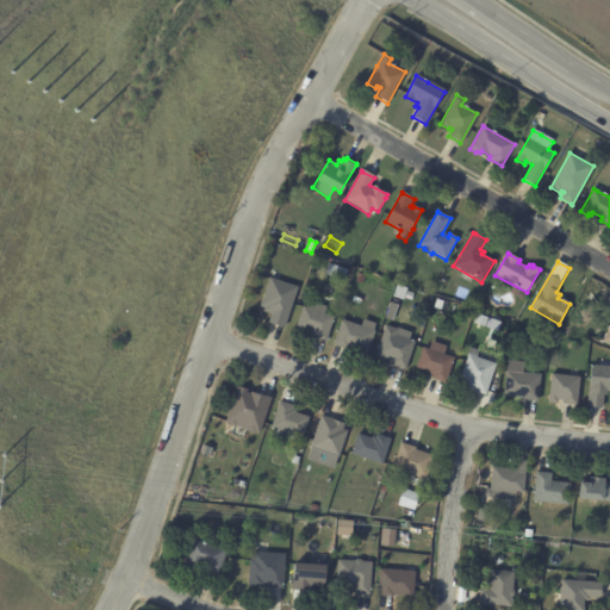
[(347,272),(344,281),(324,274),(328,263),(348,271),(347,272)]
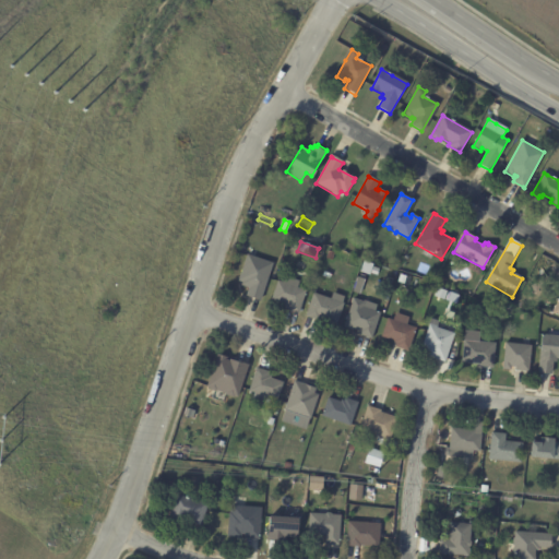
[(249,256),(272,263),(260,301),(246,296),(248,288),(240,285),(241,282),(238,281),(247,254),(249,256)]
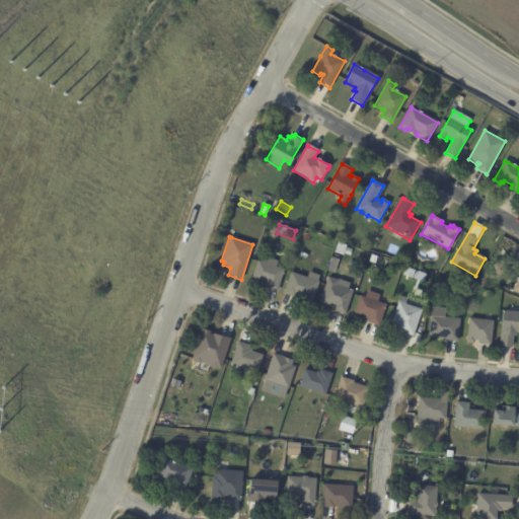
[(377,256),(378,256),(376,265),(370,263),(372,254),(377,256)]
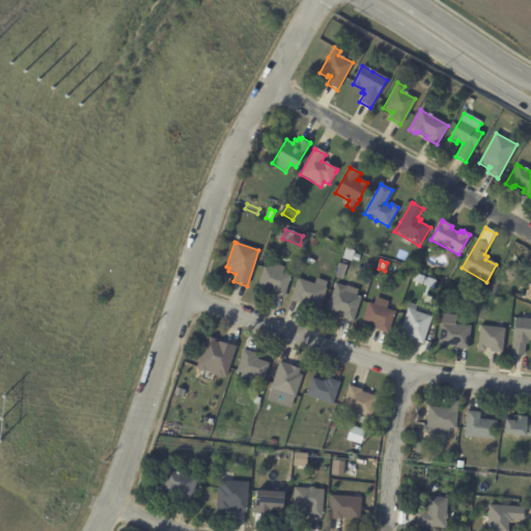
[(275,266),(284,269),(283,274),(290,277),(283,300),(271,295),(272,291),(269,291),(270,289),(257,285),(263,268),(268,269),(269,263),(275,266)]
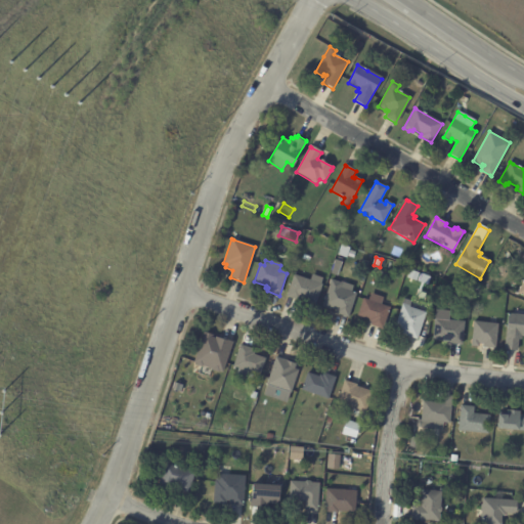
[(418,271),(416,277),(408,274),(410,269),(418,271)]
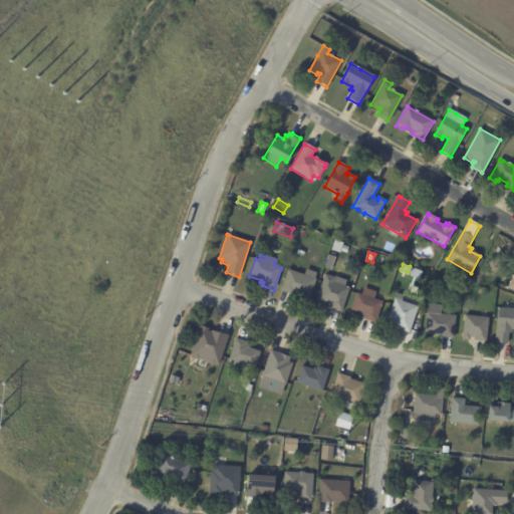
[(316,274),(314,278),(316,279),(309,299),(294,294),(293,295),(281,291),(288,270),(304,275),(306,269),(316,273),(316,274)]
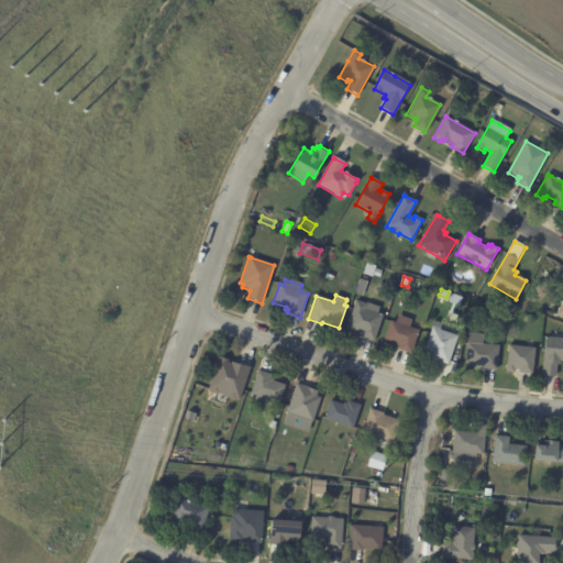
[(355,300),(366,304),(366,302),(379,307),(377,313),(383,316),(374,342),(361,338),(362,333),(354,331),(354,333),(345,330),(355,300)]
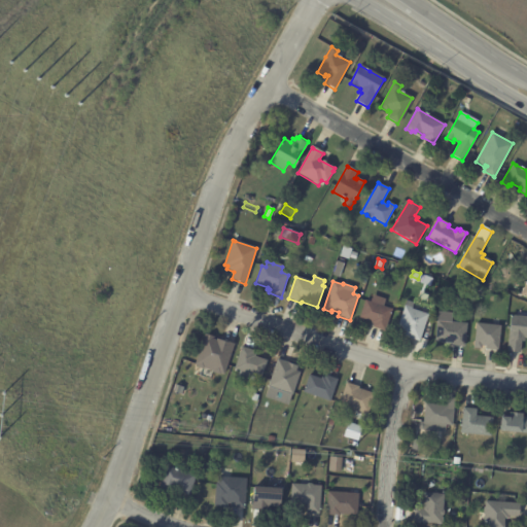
[(372,293),(374,287),(385,291),(383,297),(372,293)]
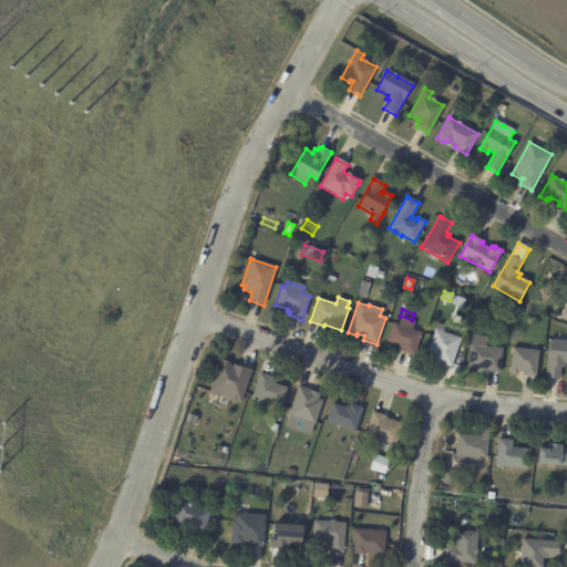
[(414,322),(412,329),(422,333),(413,357),(400,352),(401,349),(399,348),(399,346),(387,341),(392,323),(399,325),(401,318),(414,322)]
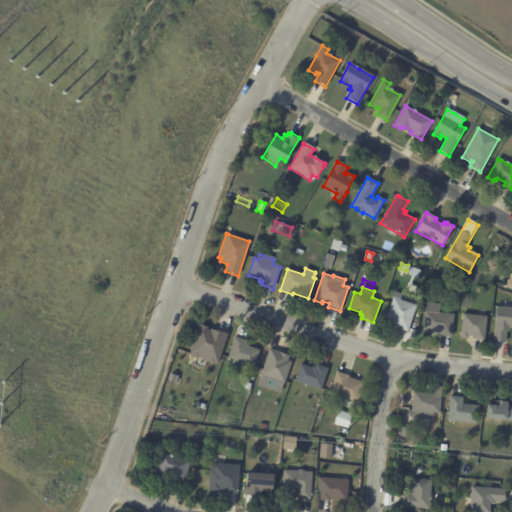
[(402,295),(401,300),(417,306),(408,332),(389,326),(391,321),(387,319),(396,292),(402,295)]
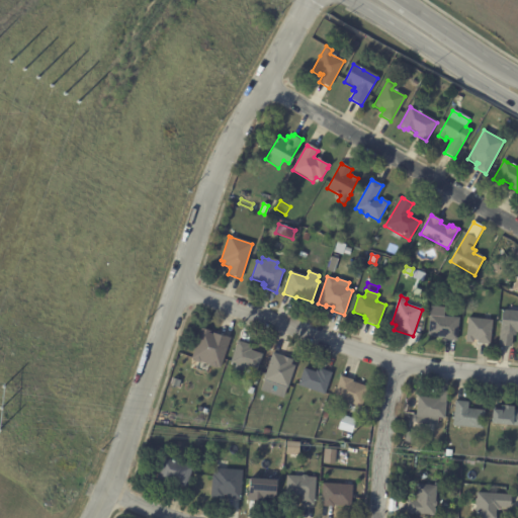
[(513,312),(517,312),(517,333),(516,333),(516,336),(513,336),(512,348),(499,346),(503,311),(513,312)]
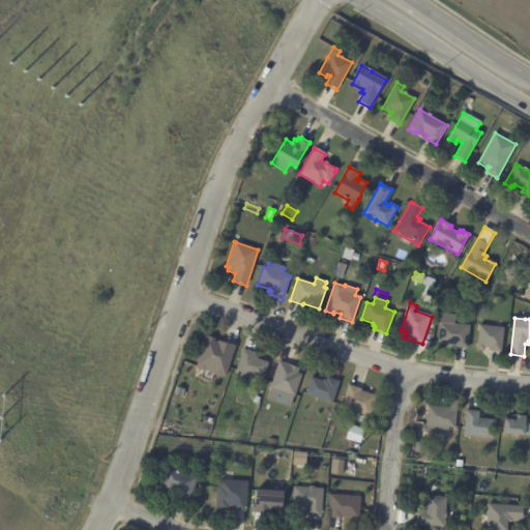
[(440,323),(470,326),(468,349),(454,348),(454,347),(438,345),(440,323)]
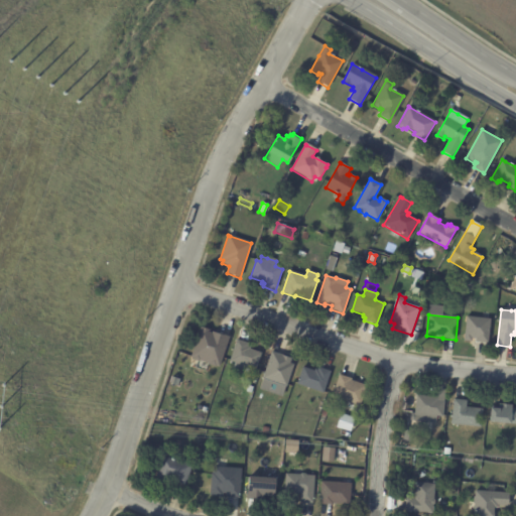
[(483,318),(491,319),(488,344),(476,342),(476,340),(473,339),(472,342),(464,341),(467,316),(483,318)]
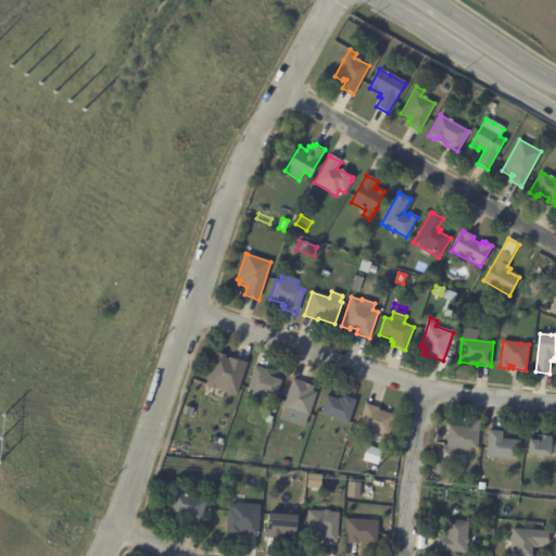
[(225,357),(228,358),(228,357),(234,359),(234,358),(248,363),(237,395),(232,394),(232,395),(225,392),(215,389),(209,387),(209,386),(205,386),(216,352),(226,355),(225,357)]
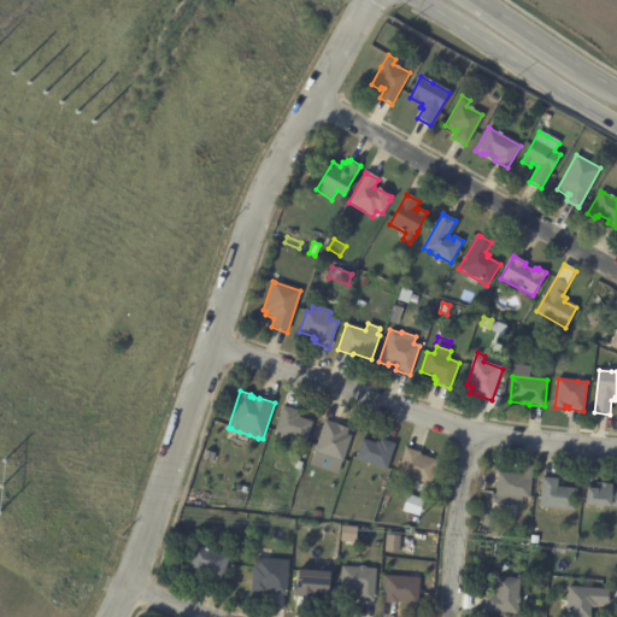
[(283,407),(297,411),(295,415),(299,416),(298,418),(312,423),(305,442),(299,441),(297,448),(278,442),(281,435),(274,433),(282,406),(283,407)]
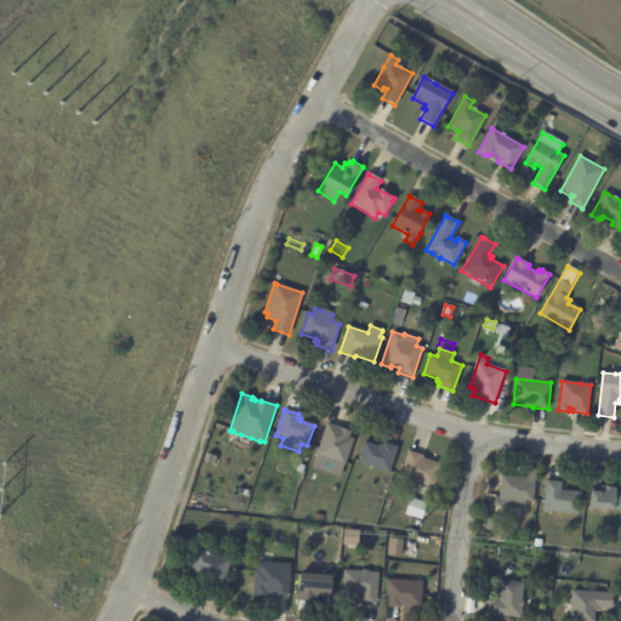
[(329,425),(352,432),(349,438),(353,439),(340,478),(312,468),(328,423),(329,425)]
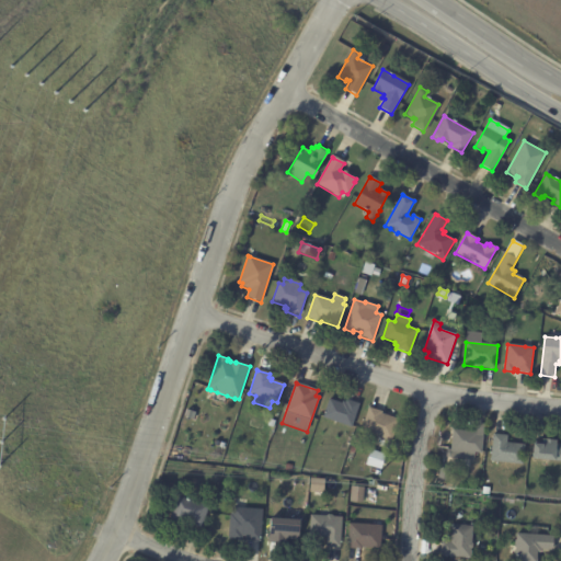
[(348,401),(359,405),(351,428),(322,419),(329,400),(341,404),(342,402),(344,403),(345,401),(348,401)]
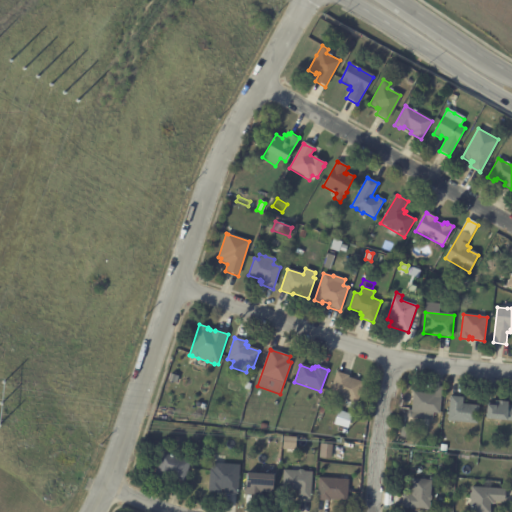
[(338,373),(349,376),(349,378),(364,383),(358,403),(330,393),(337,372),(338,373)]
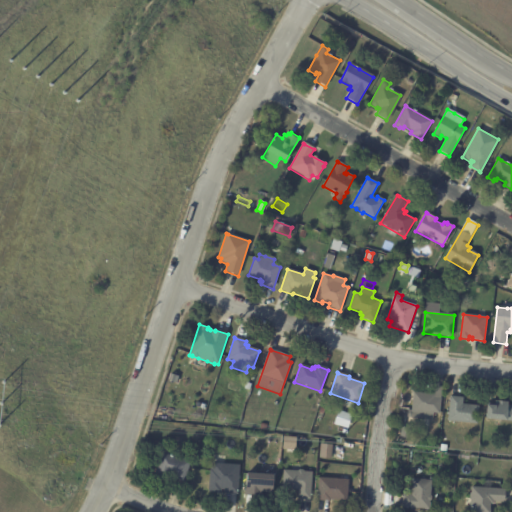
[(178,376),(176,384),(168,382),(170,374),(178,376)]
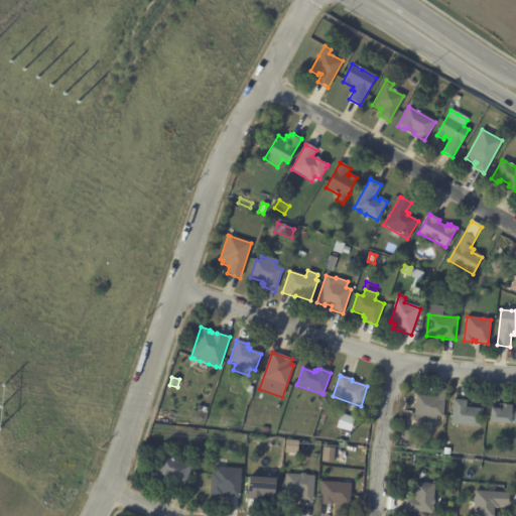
[(438,389),(445,390),(442,417),(436,416),(435,423),(410,420),(410,412),(413,413),(415,393),(436,395),(437,389),(438,389)]
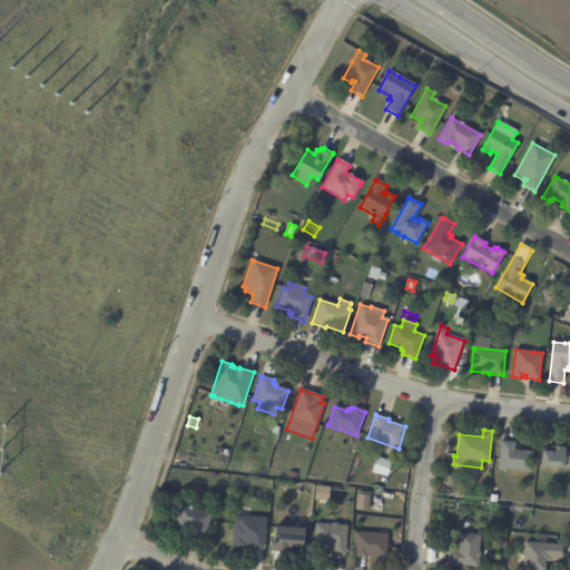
[(503,441),(514,442),(514,450),(532,452),(530,472),(498,469),(500,441),(503,441)]
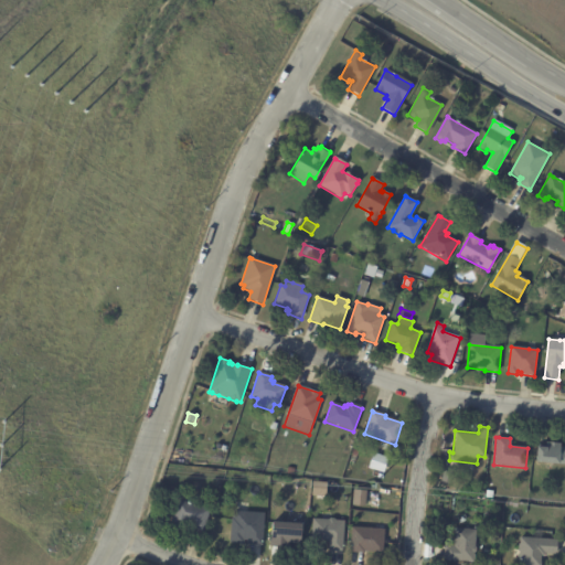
[(564,446),(564,462),(535,460),(536,445),(546,446),(546,441),(560,443),(560,446),(564,446)]
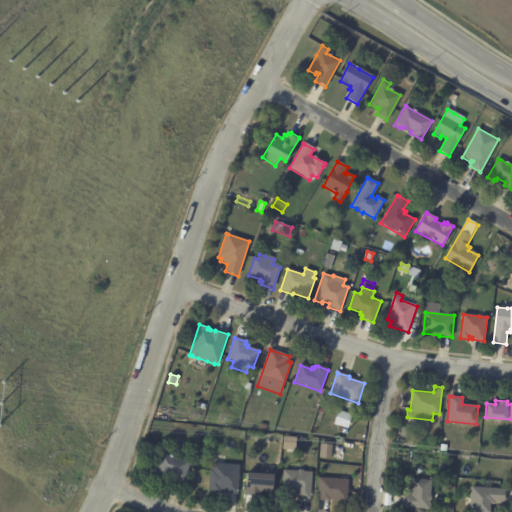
[(407,428),(409,428),(407,438),(400,437),(402,427),(407,428)]
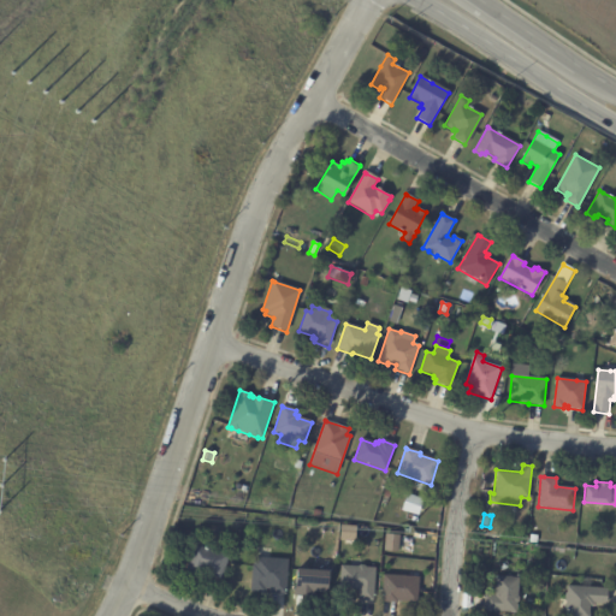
[(353,542),(339,540),(341,526),(356,527),(355,543),(353,542)]
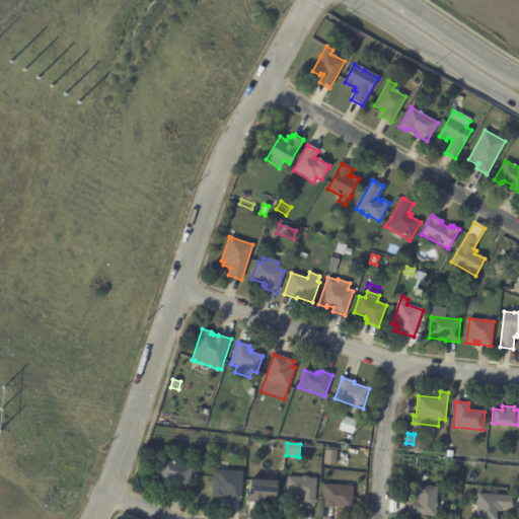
[(338,451),(337,466),(324,465),(325,450),(338,451)]
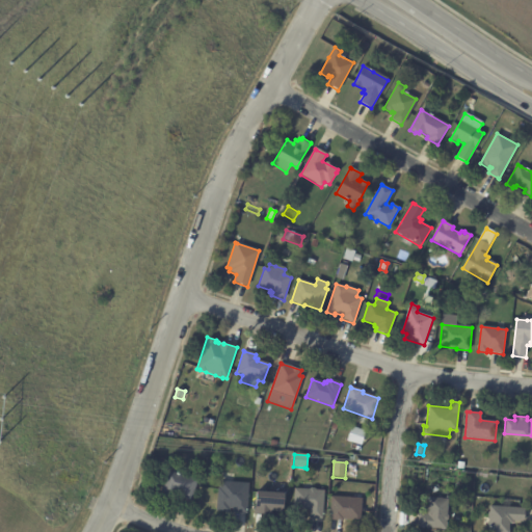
[(171,472),(198,480),(192,501),(180,497),(181,496),(173,493),(171,495),(168,494),(168,495),(161,493),(168,471),(171,472)]
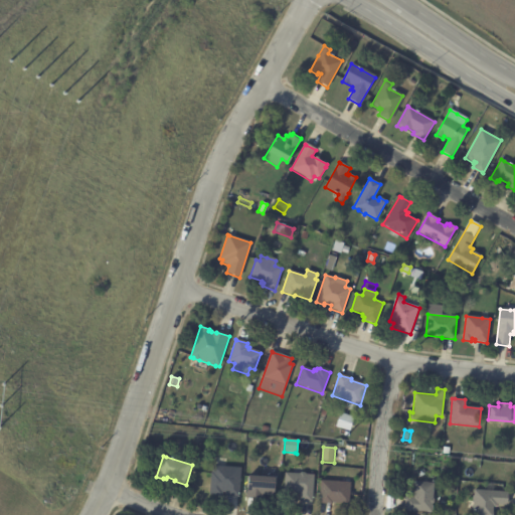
[(214,466),(241,468),(238,497),(225,497),(225,493),(221,493),(221,496),(208,495),(210,473),(212,473),(212,466),(214,466)]
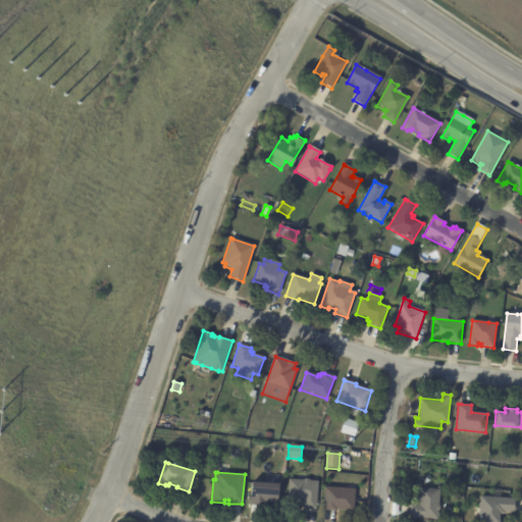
[(307,479),(309,479),(310,481),(317,481),(315,510),(303,509),(303,500),(288,499),(289,479),(303,480),(305,479),(307,479)]
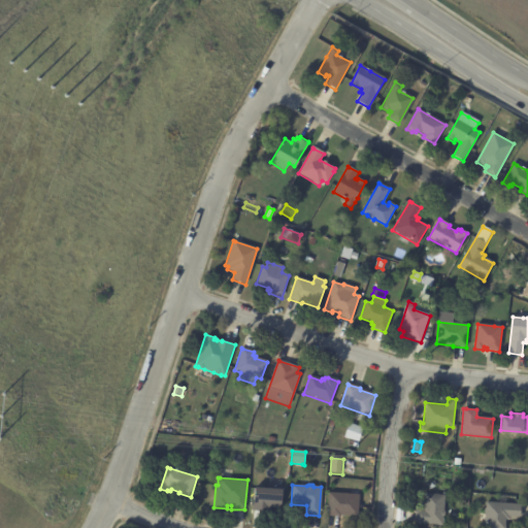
[(269,490),(282,491),(279,510),(271,509),(270,513),(252,510),(254,489),(269,490)]
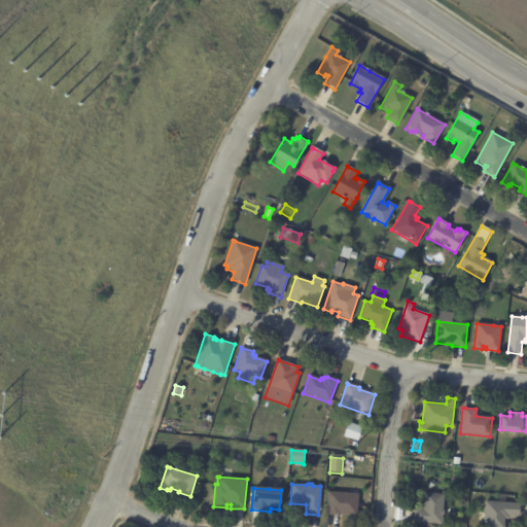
[(353,494),(358,494),(356,516),(340,515),(340,517),(326,516),(327,492),(353,494)]
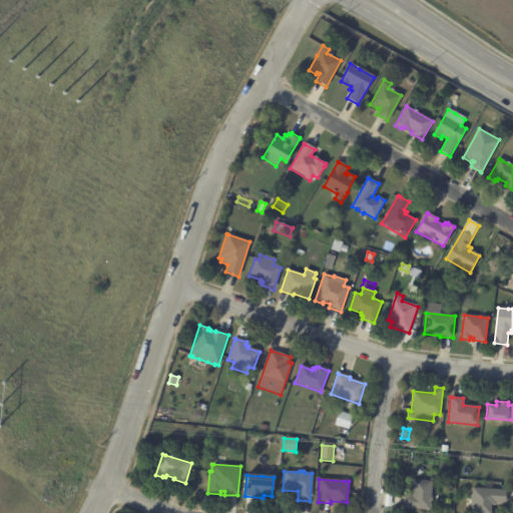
[(432,482),(431,497),(432,498),(432,502),(430,503),(430,511),(403,509),(404,496),(412,496),(413,480),(432,482)]
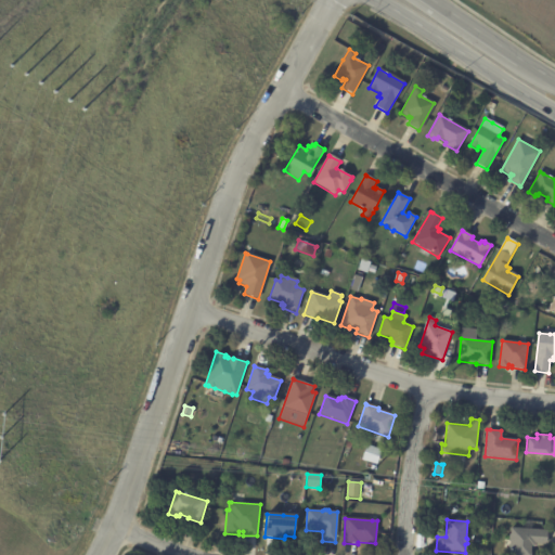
[(507,539),(507,540),(497,540),(498,526),(508,527),(507,539)]
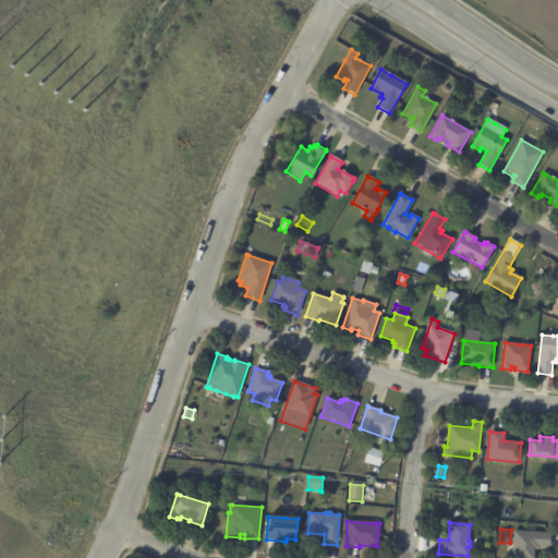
[(549,533),(548,548),(537,547),(537,549),(533,549),(532,557),(511,557),(512,545),(511,545),(511,537),(512,537),(513,531),(549,533)]
